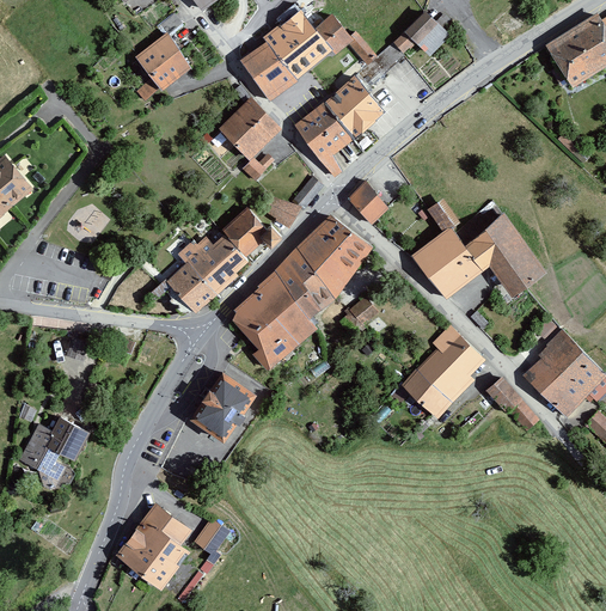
[(193,0),(202,12),(218,0),(193,0)]
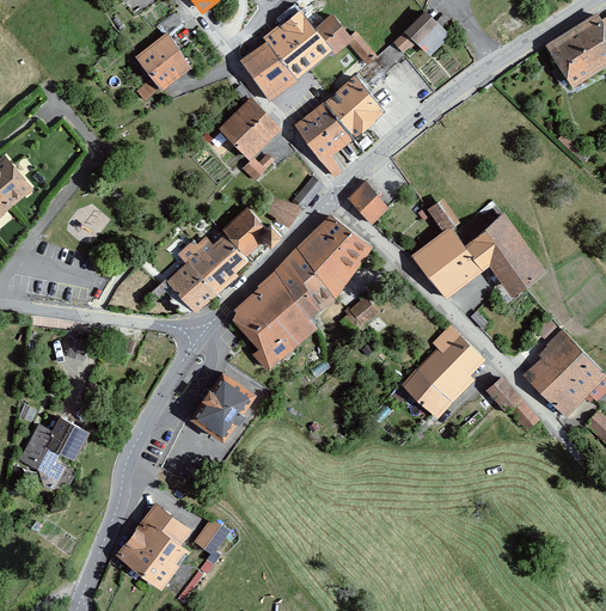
[(239,60),(270,101),(331,52),(334,55),(347,46),(365,66),(374,57),(355,32),(352,36),(332,14),(316,29),(294,2),(274,19),(277,24),(259,37),(263,42),(239,60)]
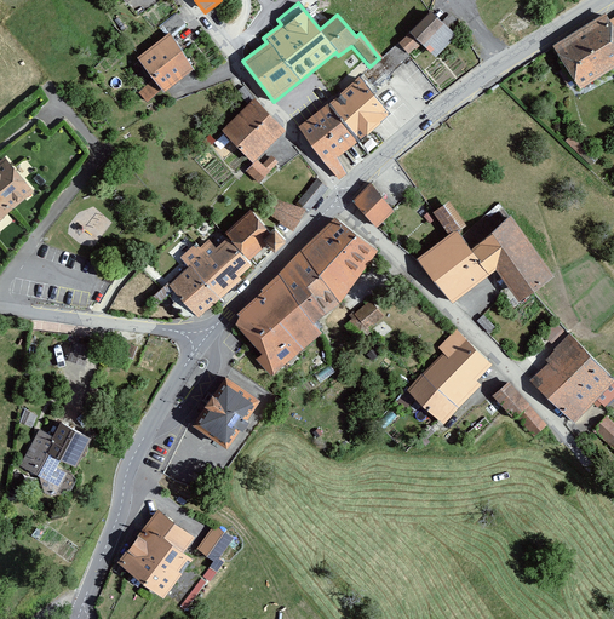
[(420,43),(435,57),(457,35),(431,9),(396,43),(407,55),(420,43)]
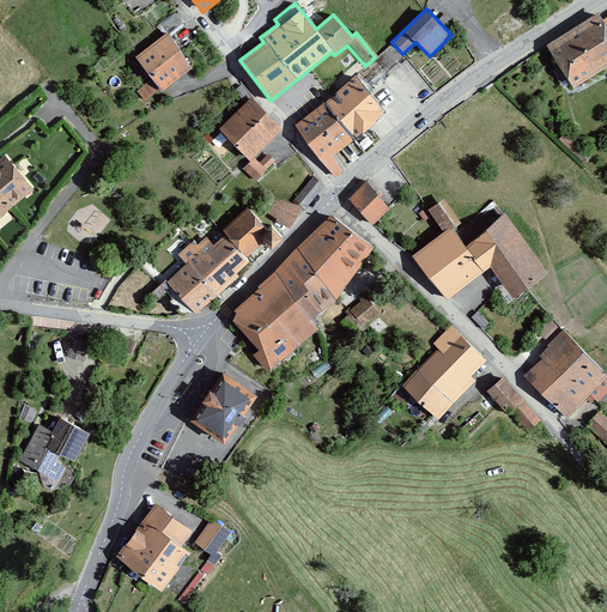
[(547,46),(574,90),(606,68),(606,18),(604,20),(600,13),(547,46)]
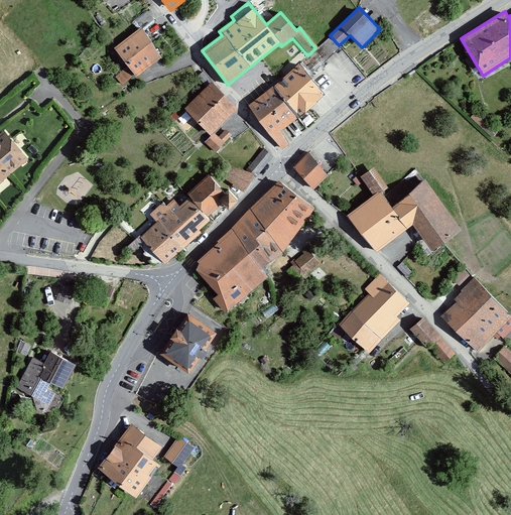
[(113,49),(135,77),(162,55),(140,28),(113,49)]
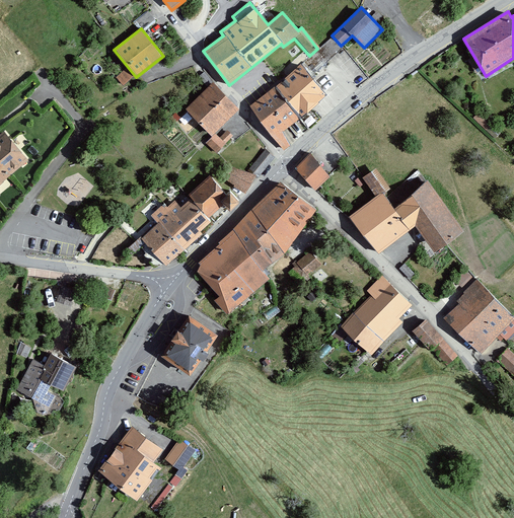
[(300,64),(248,106),(282,153),(289,147),(283,131),(327,95),(300,64)]
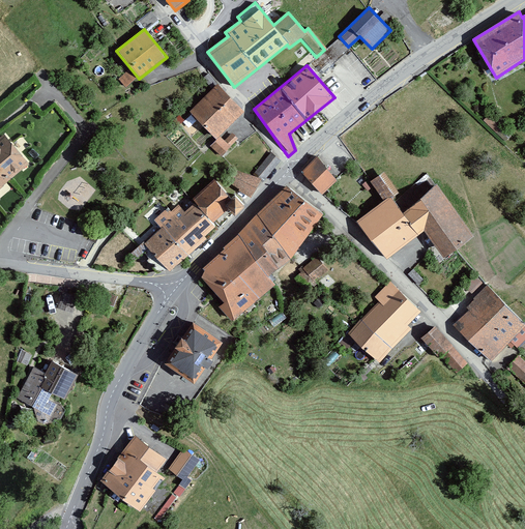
[(117,80),(124,88),(136,78),(128,69),(117,80)]
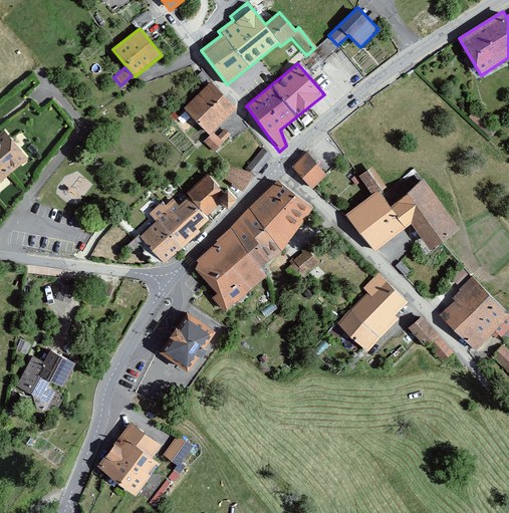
[(184,108),(208,134),(235,108),(211,83),(184,108)]
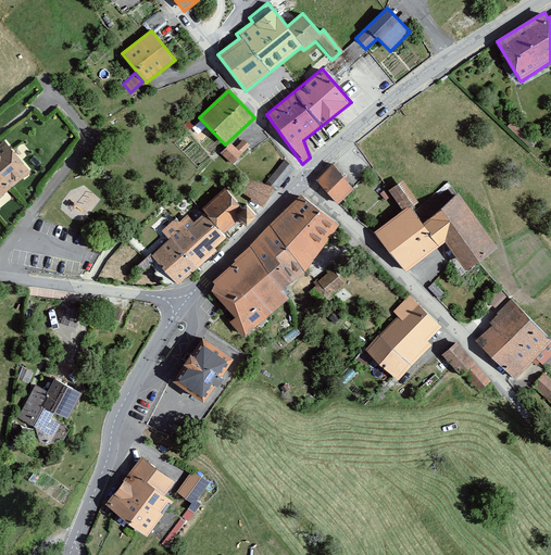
[(0,196),(30,171),(4,140),(0,143),(0,196)]
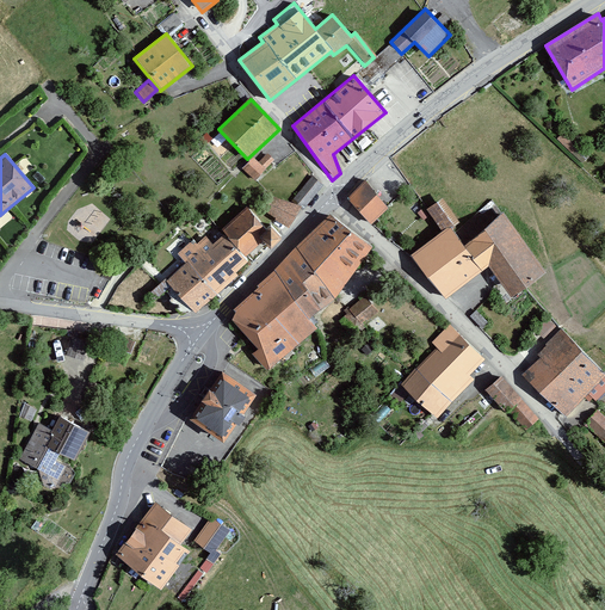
[(241,170),(253,182),(273,161),(266,154),(258,162),(253,158),(241,170)]
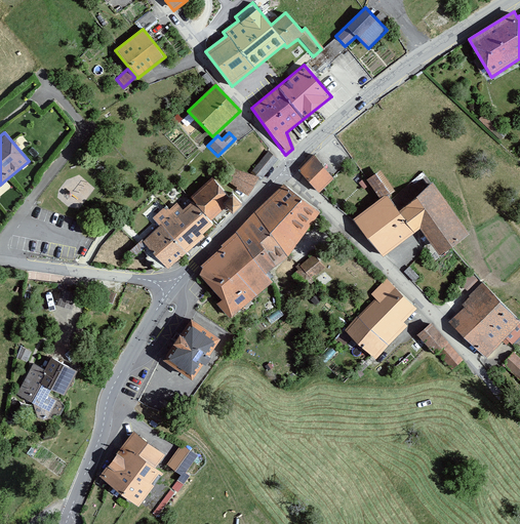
[(261,177),(274,156),(264,150),(250,171),(261,177)]
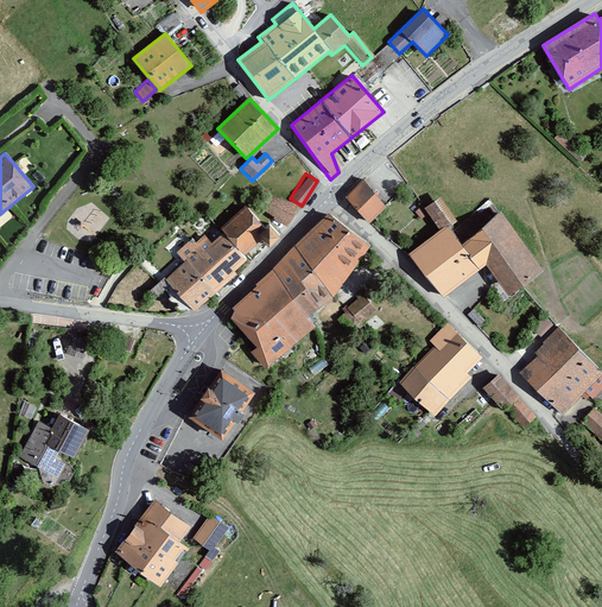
[(344,198),(368,223),(387,206),(363,181),(344,198)]
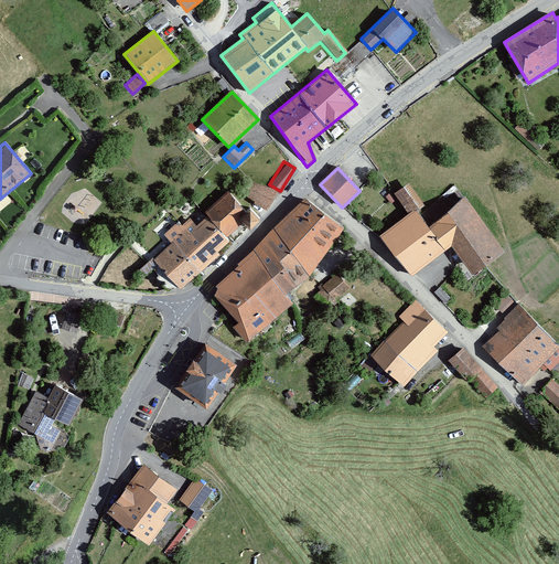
[(239,194),(266,210),(278,190),(248,180),(239,194)]
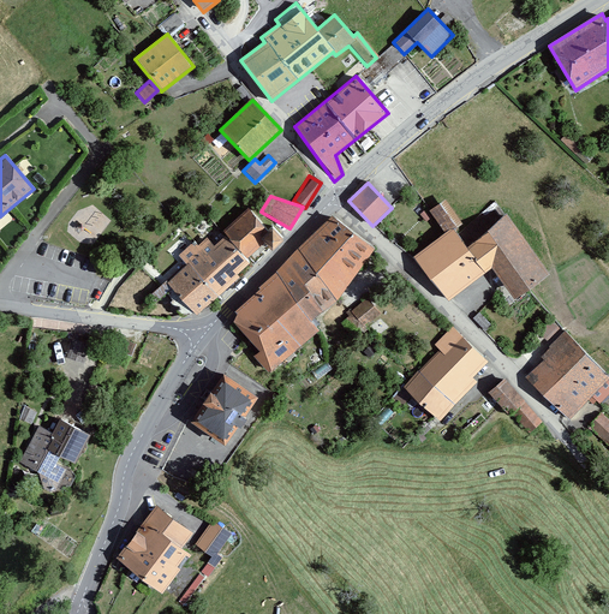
[(443,232),(410,258),(446,303),(491,268),(517,298),(550,273),(507,213),(469,245),(454,230),(463,224),(445,200),(429,212),(443,232)]
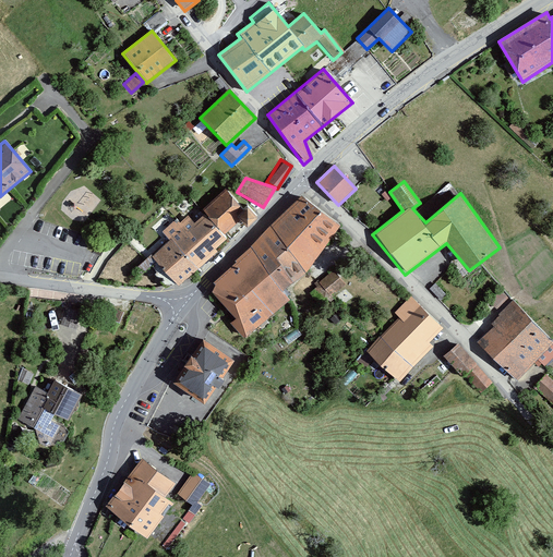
[(223,233),(240,217),(249,226),(262,213),(249,200),(245,204),(227,184),(201,209),(204,213),(223,233)]
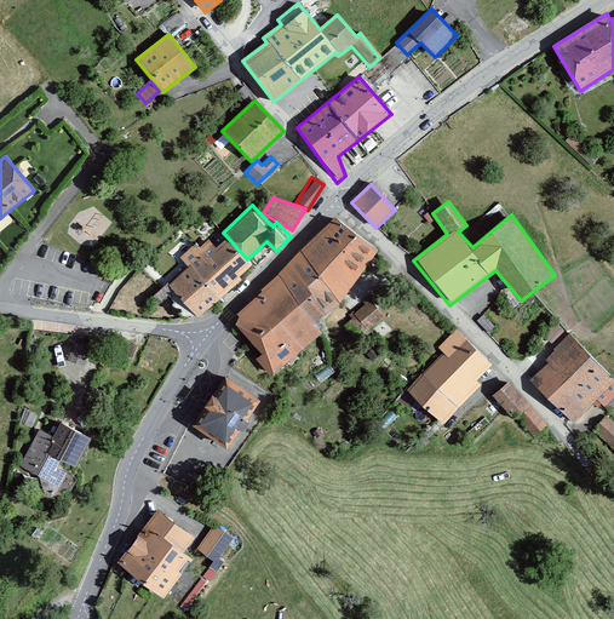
[(253,360),(270,377),(321,332),(315,324),(323,314),(340,302),(378,250),(334,217),(259,288),(260,291),(235,313),(239,316),(235,324),(262,351),(253,360)]
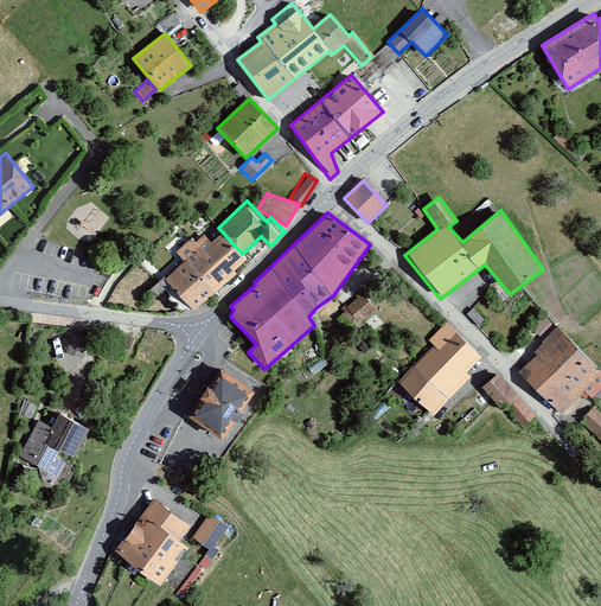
[(162,279),(193,311),(236,270),(234,268),(245,257),(242,254),(222,231),(210,242),(203,234),(177,256),(181,261),(162,279)]
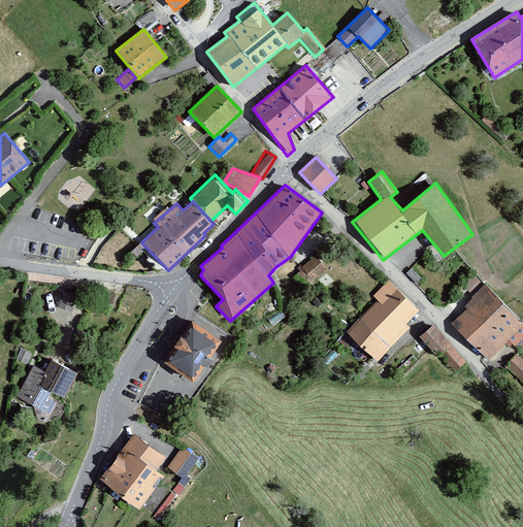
[(291,278),(302,293),(315,283),(313,280),(324,270),(315,257),(301,267),(299,266),(295,269),(298,273),(291,278)]
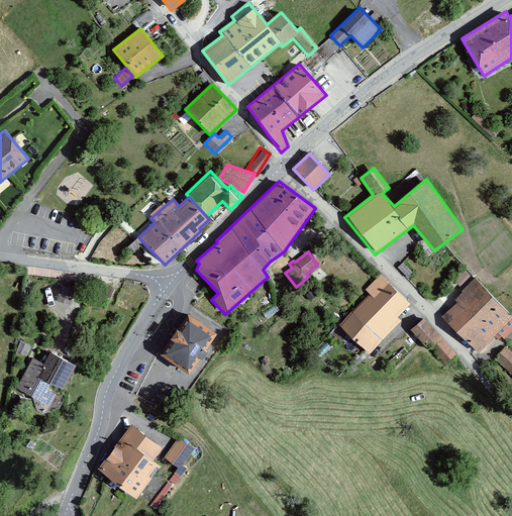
[(339,326),(370,354),(401,320),(397,316),(409,303),(380,276),(365,291),(369,295),(339,326)]
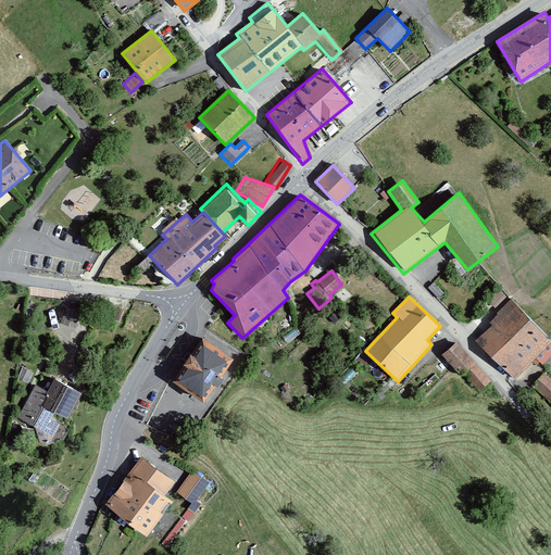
[(490,326),(474,342),(513,379),(534,358),(541,366),(550,355),(550,341),(508,301),(487,323),(490,326)]
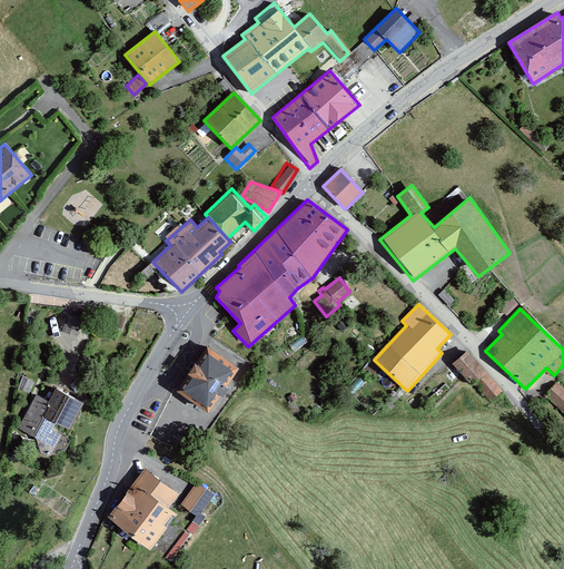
[(177,391),(209,412),(239,366),(207,345),(177,391)]
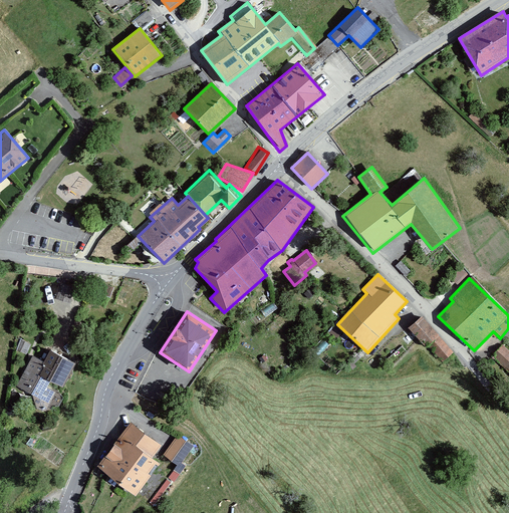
[(427,346),(442,362),(452,353),(436,336),(438,334),(422,316),(409,328),(426,347),(427,346)]
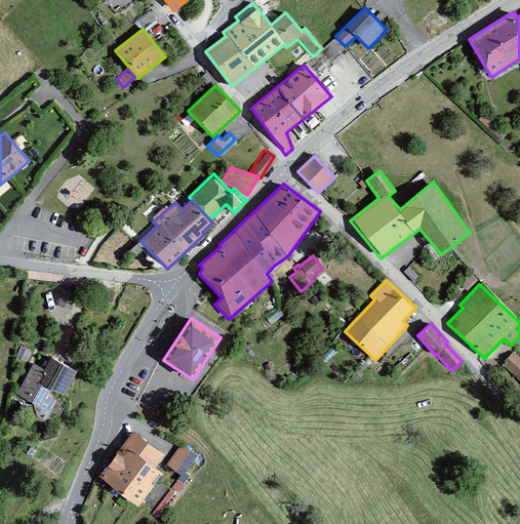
[(14,358),(25,364),(31,354),(20,348),(14,358)]
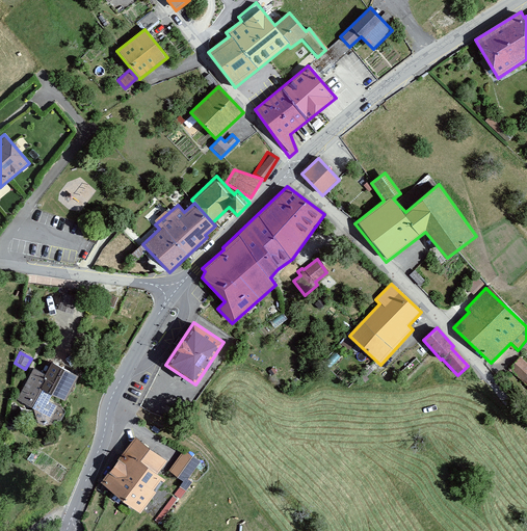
[(40,372),(28,366),(10,400),(47,420),(53,407),(42,401),(48,391),(60,398),(74,373),(47,359),(40,372)]
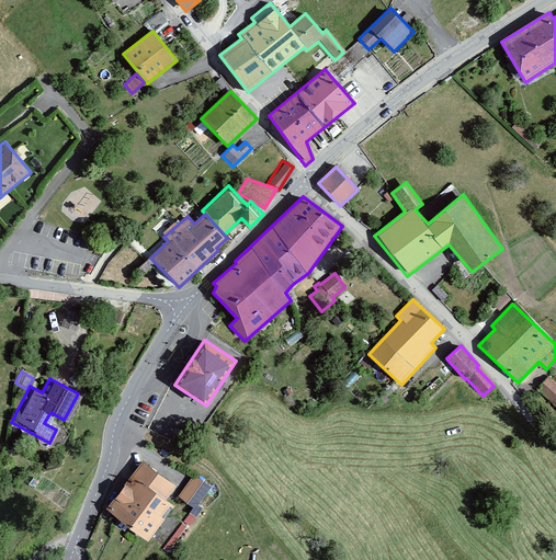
[(555,388),(546,379),(535,391),(555,410),(555,388)]
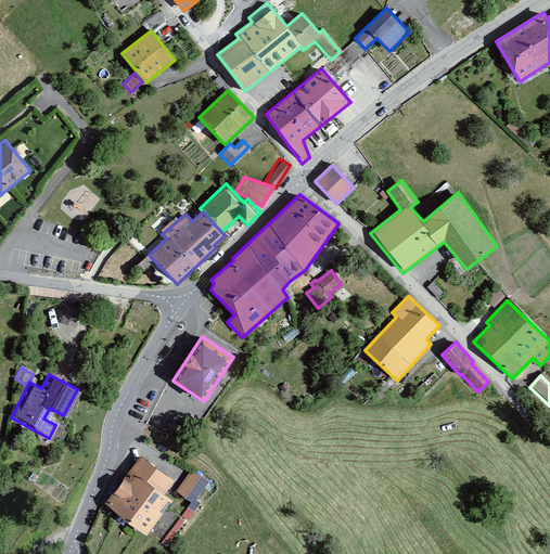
[(104,505),(146,536),(173,500),(165,493),(174,481),(140,456),(104,505)]
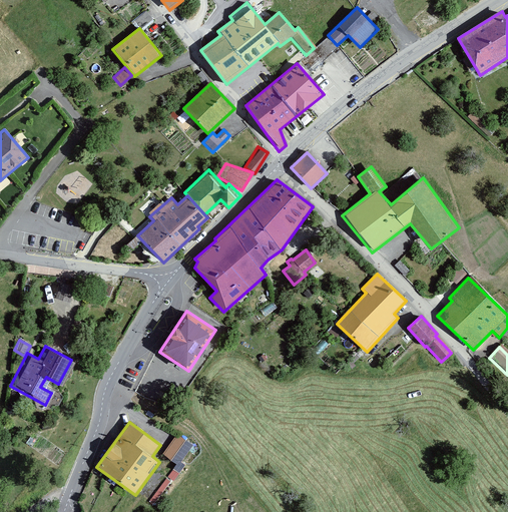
[(175,434),(161,454),(177,466),(173,471),(178,475),(184,465),(181,463),(193,447),(175,434)]
